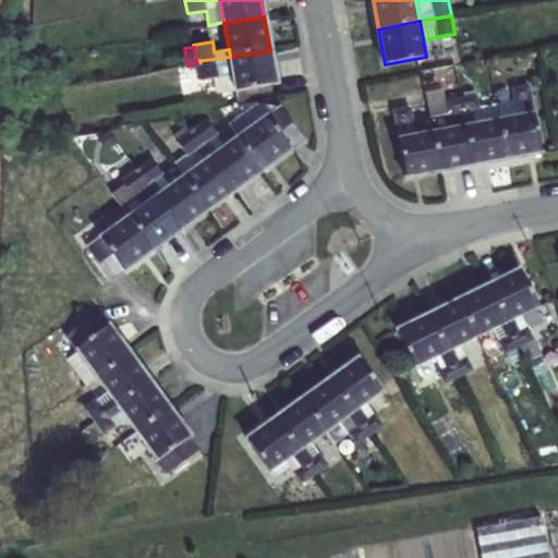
[(270,51),(230,57),(237,89),(237,92),(277,84),(270,51)]
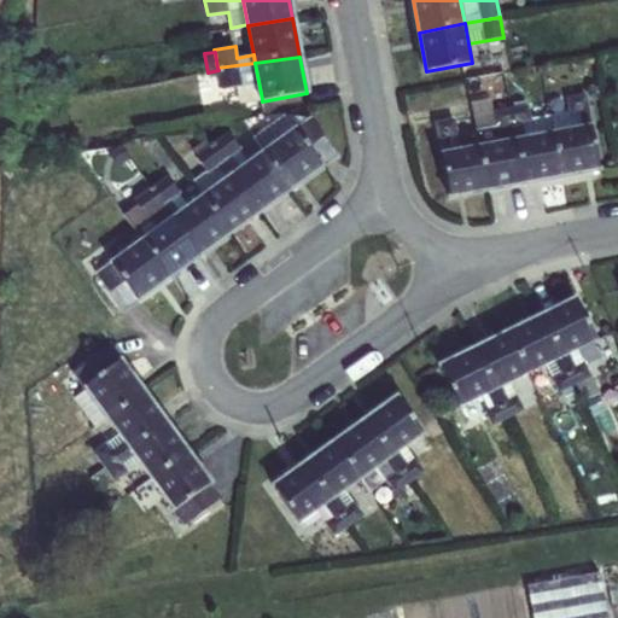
[(262,99),(255,63),(217,68),(219,70),(221,88),(237,87),(239,104),(262,99)]
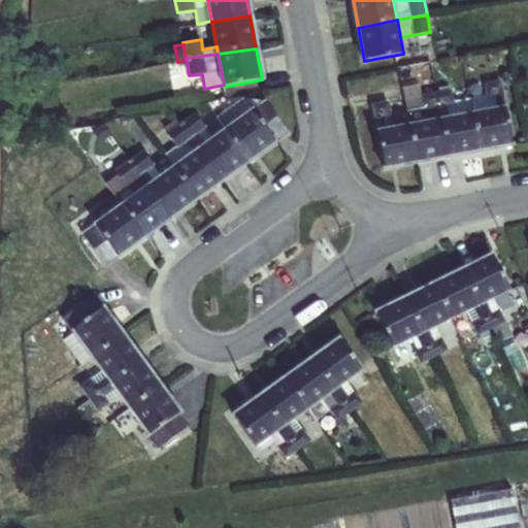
[(465,60),(467,73),(481,71),(479,58),(465,60)]
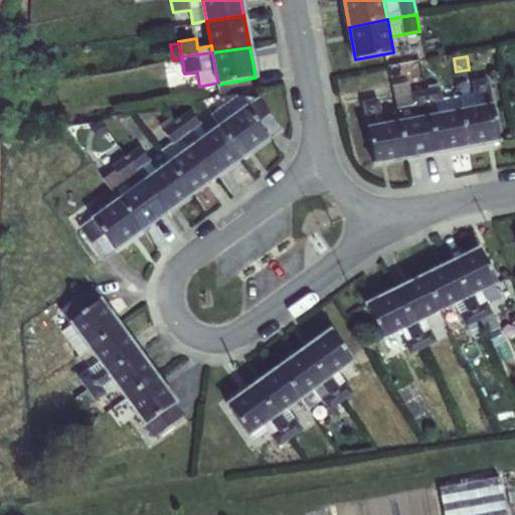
[(403,73),(421,69),(419,59),(400,63),(400,64),(388,67),(390,78),(404,75),(403,73)]
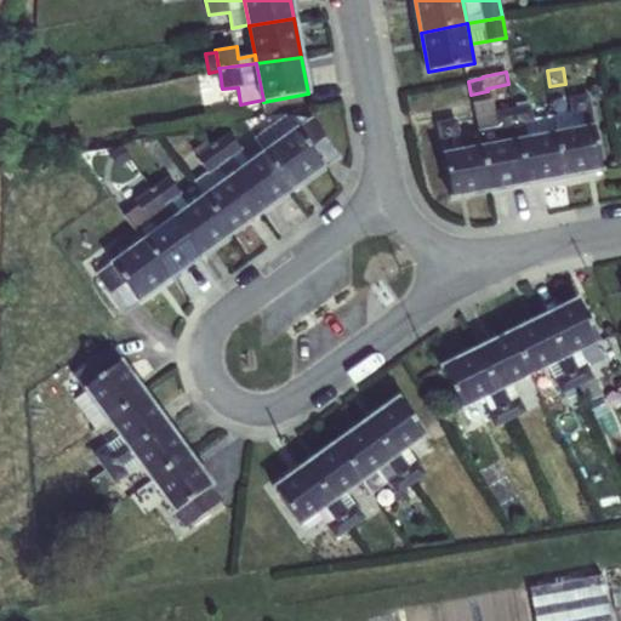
[(203,79),(205,92),(220,90),(217,77),(203,79)]
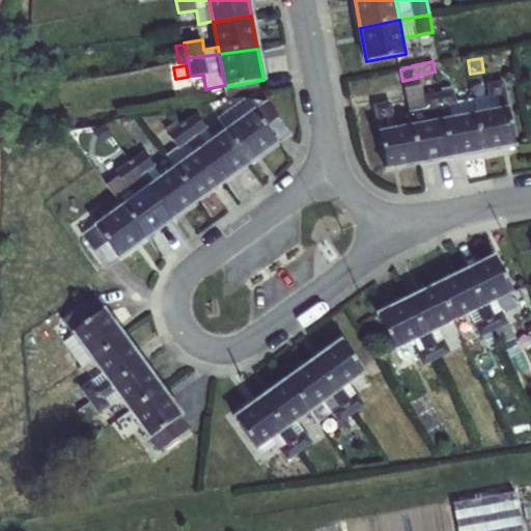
[(437,81),(441,93),(452,90),(448,79),(437,81)]
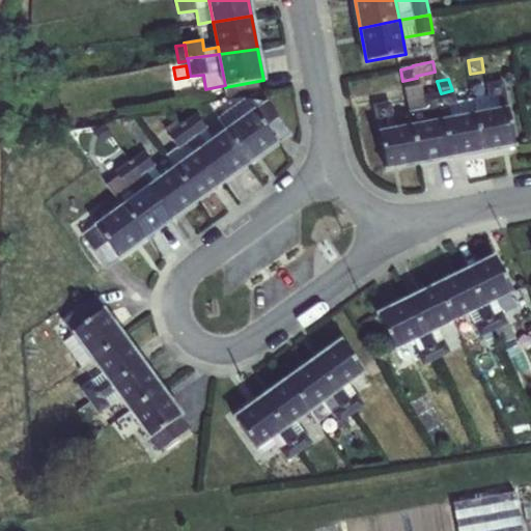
[(475,115),(508,109),(503,81),(487,84),(488,96),(472,99),(475,115)]
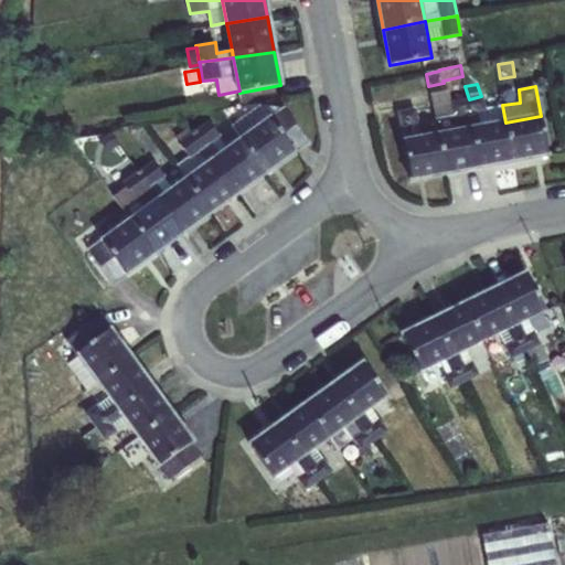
[(472,128),(505,123),(502,105),(484,108),(482,96),(481,96),(469,99),(467,99),(472,128)]
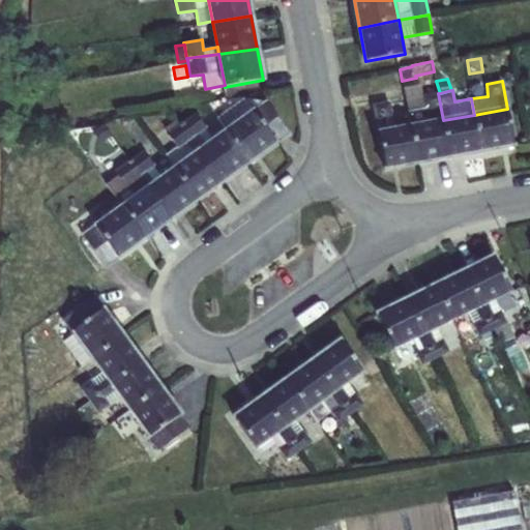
[(409,112),(411,126),(442,120),(443,120),(438,93),(423,95),(427,108),(409,112)]
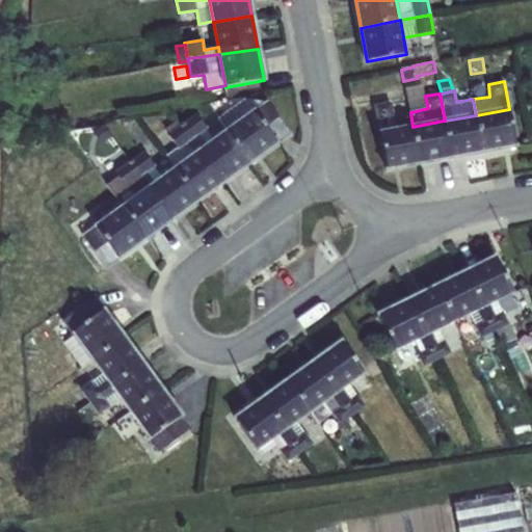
[(253,103),(257,108),(265,102),(261,96),(253,103)]
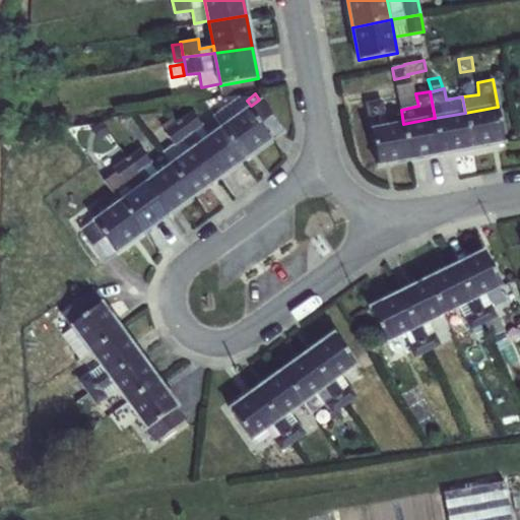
[(251,106),(248,108),(271,139),(283,130),(260,100),(259,100),(251,106)]
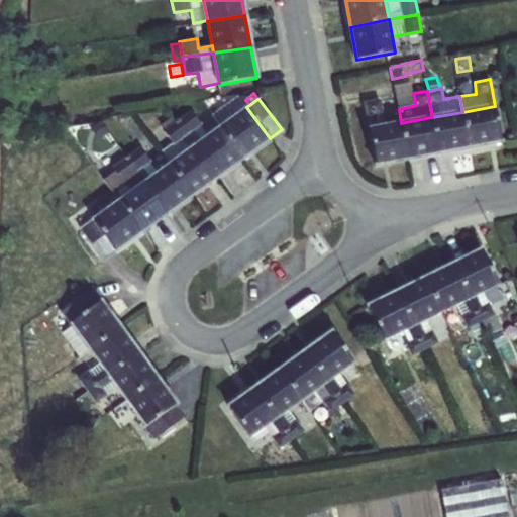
[(369,129),(387,126),(385,111),(383,111),(380,100),(365,102),(369,129)]
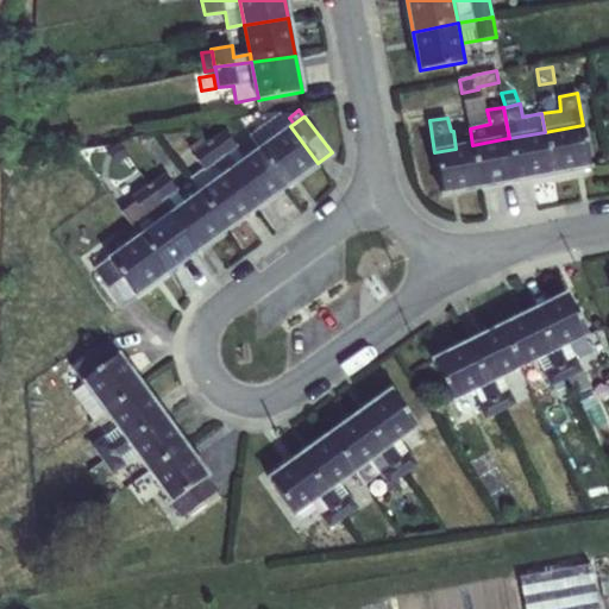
[(545,132),(552,174),(590,167),(583,125),(545,132)]
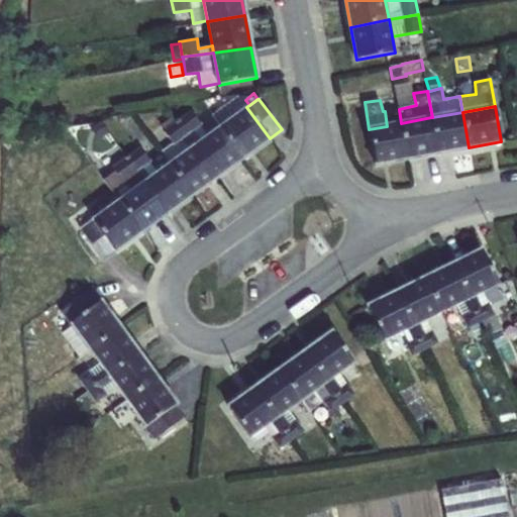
[(243,158),(270,138),(246,107),(221,126),(243,158)]
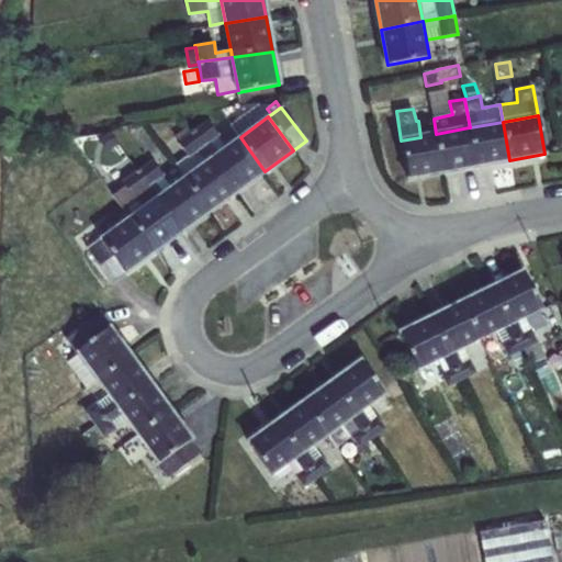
[(192,131),(212,158),(218,154),(210,142),(218,135),(208,120),(192,131)]
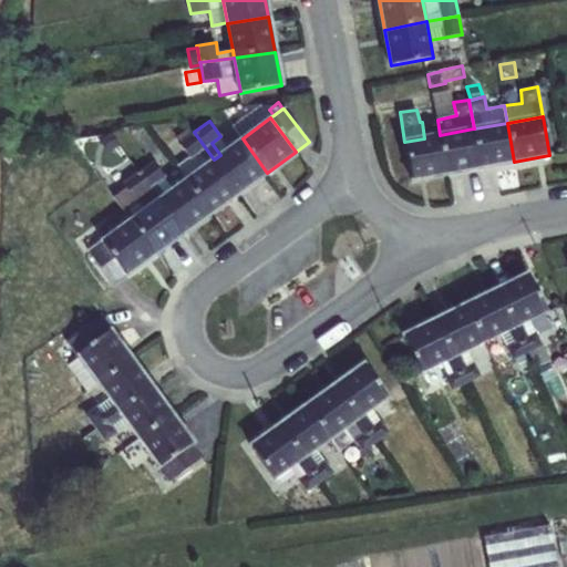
[(473,129),(480,168),(514,162),(507,123),(474,129),(473,129)]
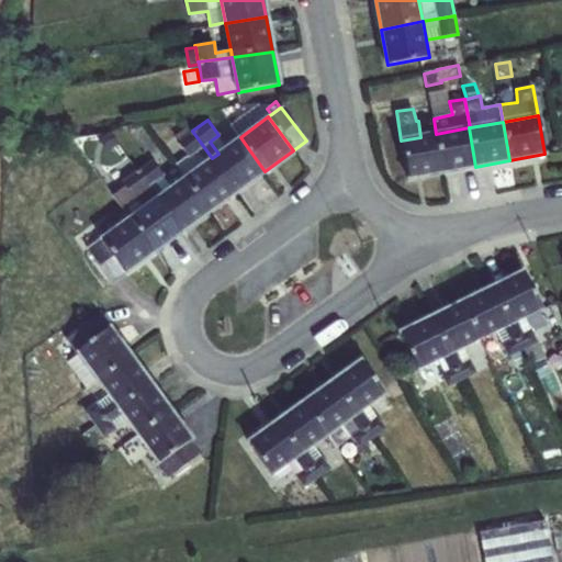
[(175,164),(184,178),(212,158),(192,131),(189,126),(175,136),(187,155),(175,164)]
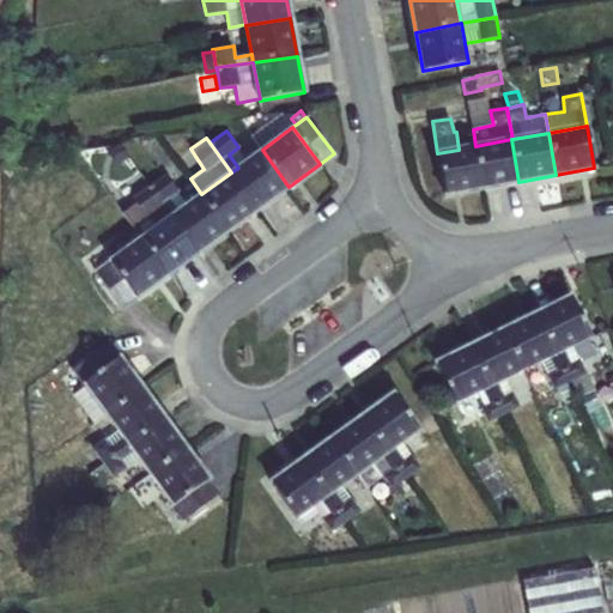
[(475,146),(483,188),(519,182),(511,139),(475,146)]
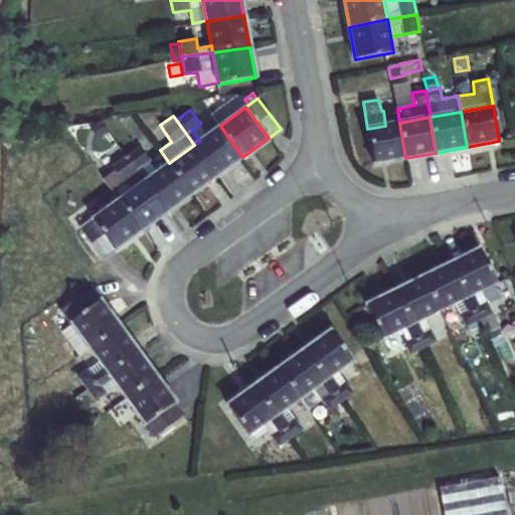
[(385,126),(367,129),(374,164),(405,158),(399,123),(385,126)]
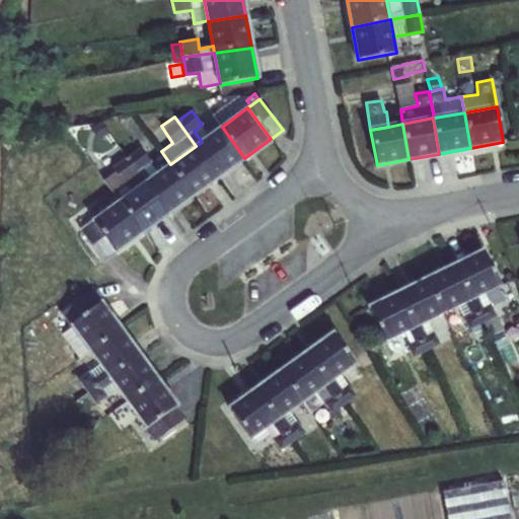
[(196,146),(218,177),(244,158),(222,127),(202,142),(196,146)]
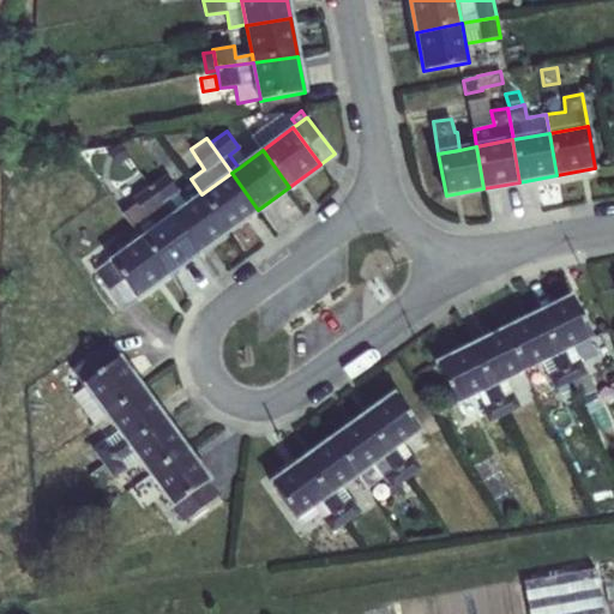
[(152,185),(164,175),(161,169),(148,179),(152,185)]
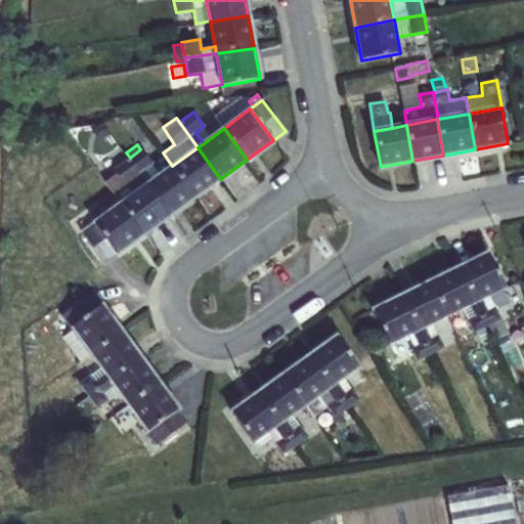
[(172,166),(194,198),(220,179),(198,147),(172,166)]
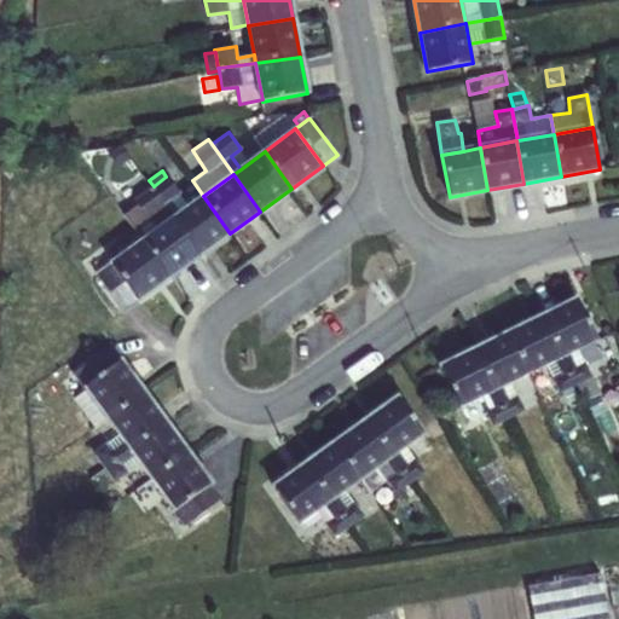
[(134,201),(156,231),(173,219),(190,206),(167,175),(166,177),(154,186),(134,201)]
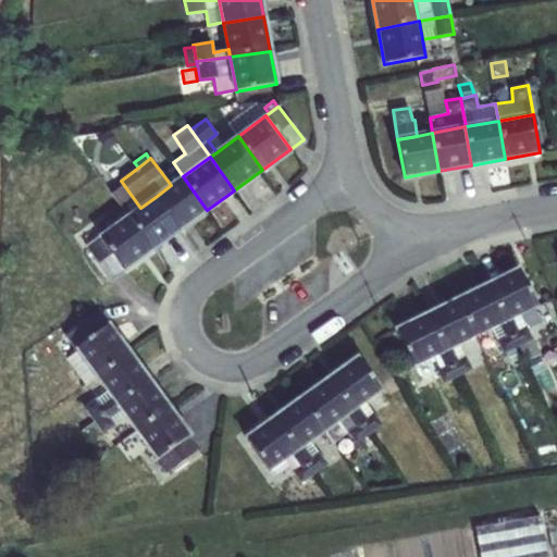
[(156,197),(180,230),(207,210),(183,176),(171,185),(156,197)]
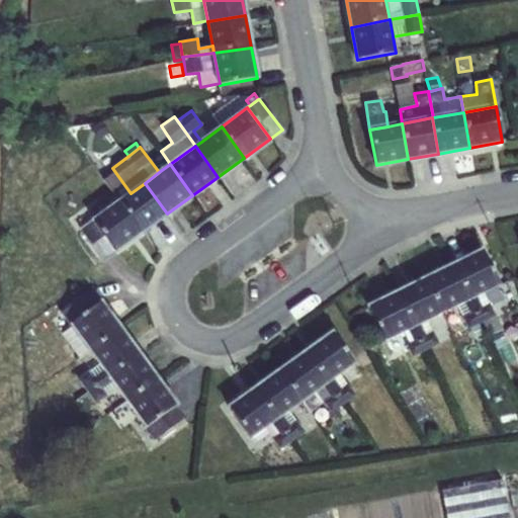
[(119,200),(142,232),(167,213),(145,183),(131,193),(119,200)]
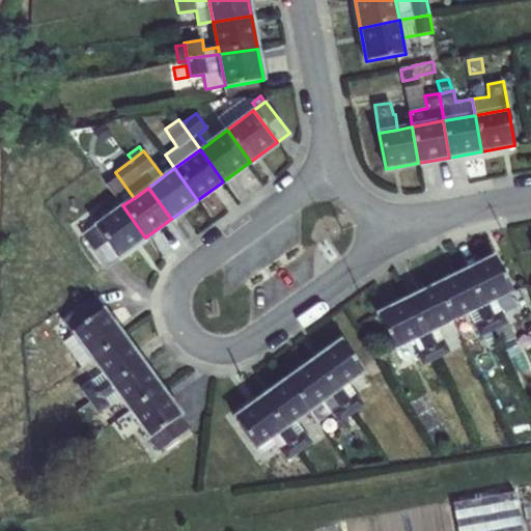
[(117,257),(118,258),(145,238),(122,205),(94,226),(117,257)]
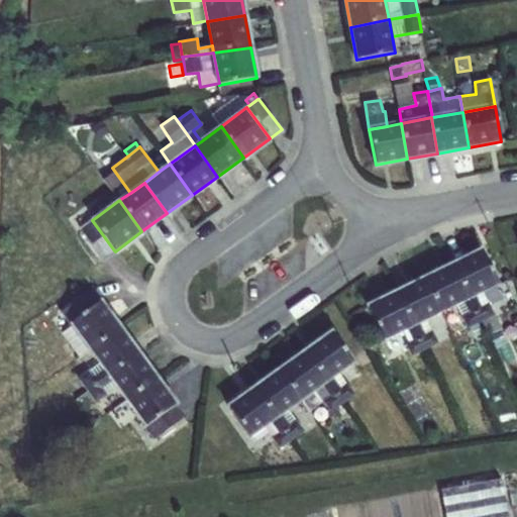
[(80,229),(102,260),(114,250),(92,220),(80,229)]
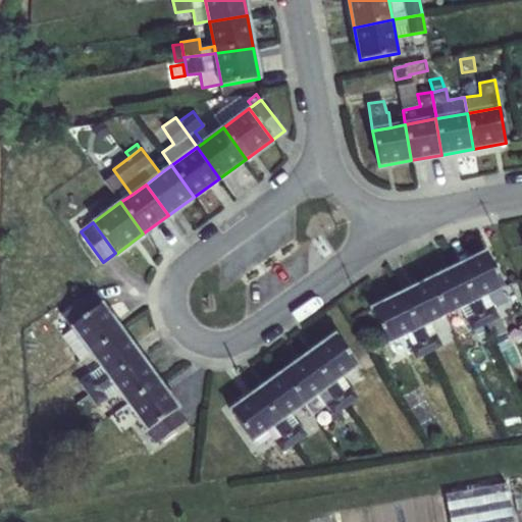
[(486,252),(457,266),(473,300),(479,298),(503,285),(486,252)]
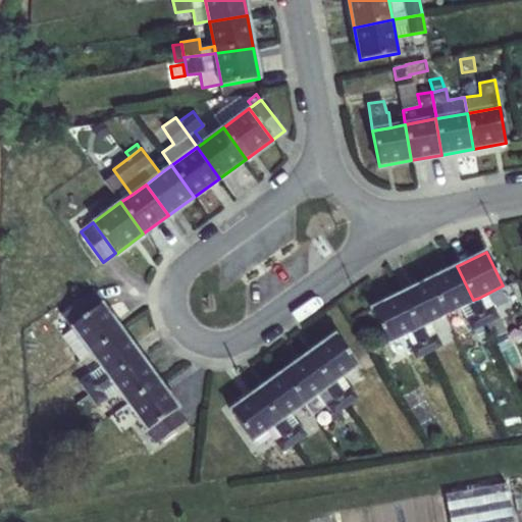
[(468,303),(473,300),(457,266),(428,280),(446,314),(468,303)]
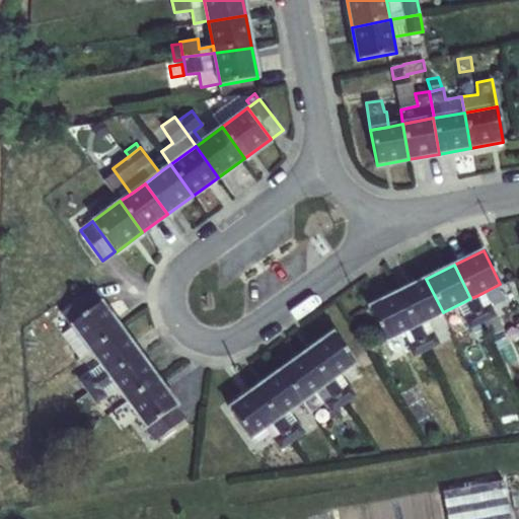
[(442,312),(443,312),(426,279),(397,293),(415,326),(421,322),(442,312)]
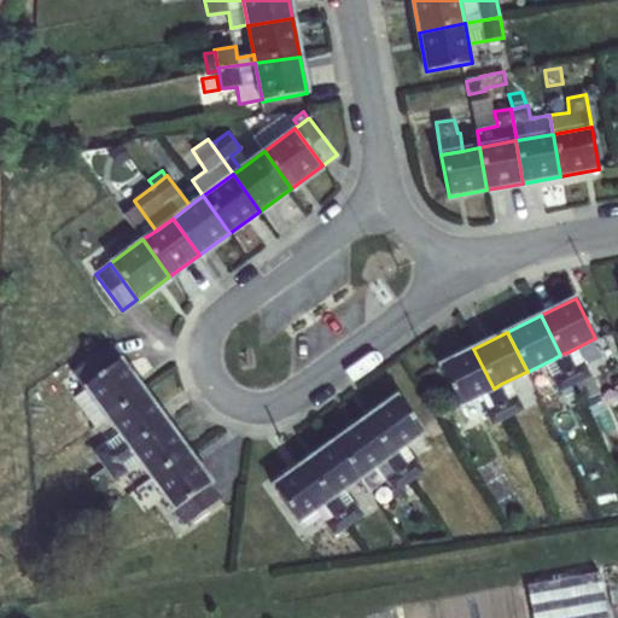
[(85,385),(120,360),(121,360),(111,345),(73,372),(85,390),(87,389),(85,385)]
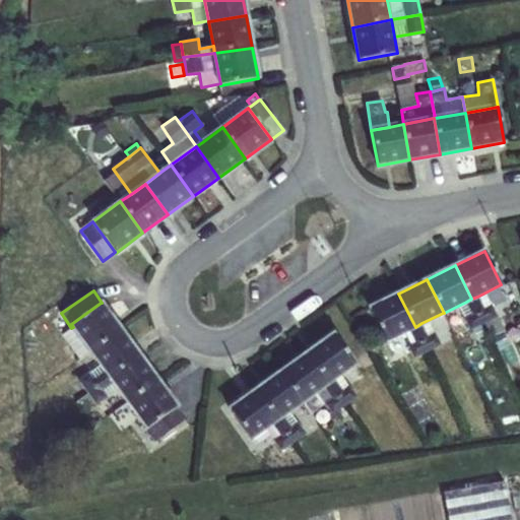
[(410,329),(415,327),(398,294),(369,308),(385,341),(386,341),(410,329)]
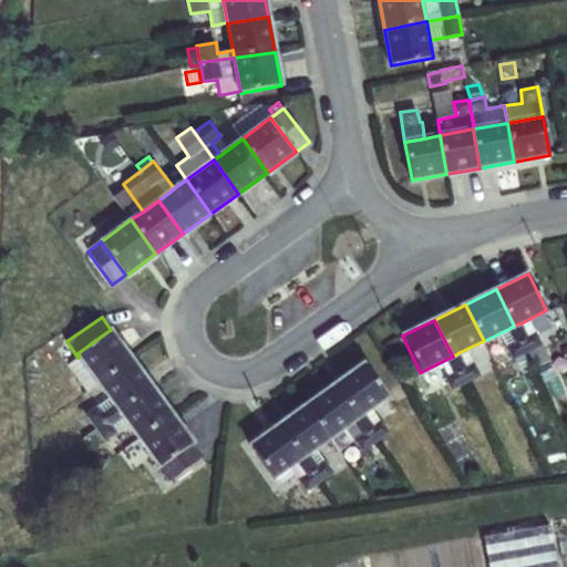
[(527,337),(521,323),(514,326),(528,353),(543,346),(536,332),(527,337)]
